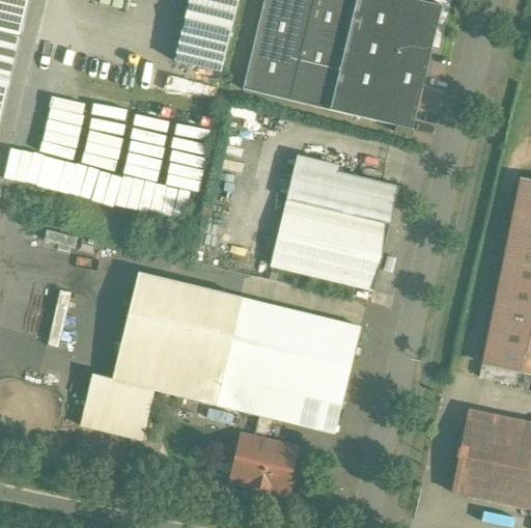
[(0,0),(0,103),(24,0),(0,0)]
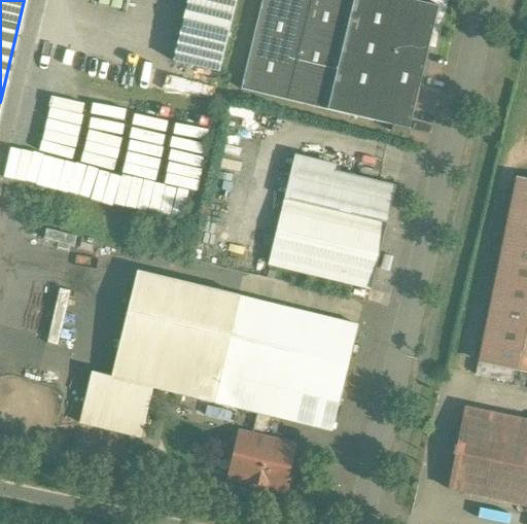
[(186,0),(172,63),(217,74),(234,0),(186,0)]
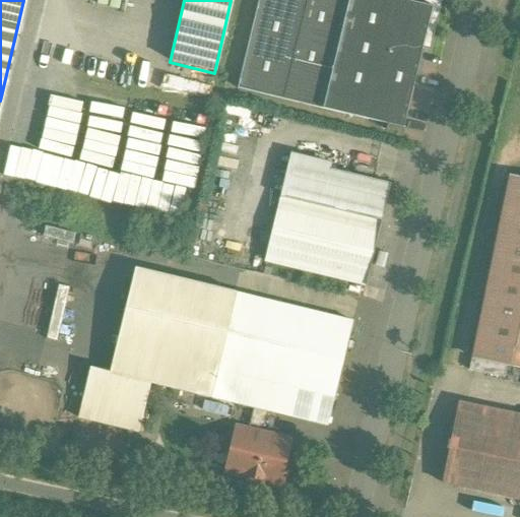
[(258,0),(238,85),(283,97),(306,0),(258,0)]
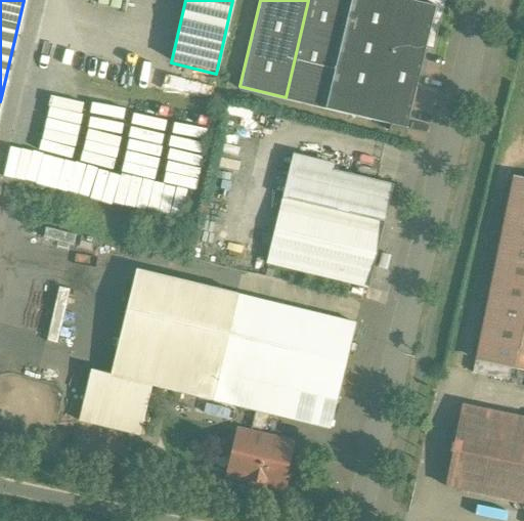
[(308,0),(286,97),(407,127),(436,4),(419,0),(308,0)]
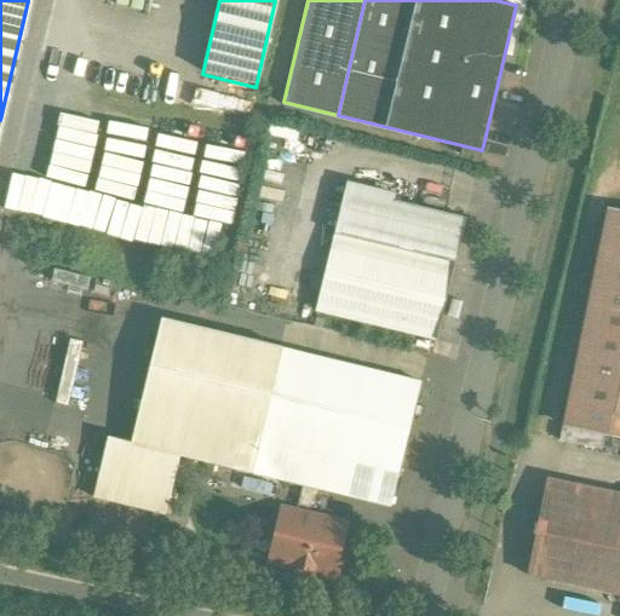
[(348,180),(336,230),(455,259),(465,218),(394,201),(395,193),(348,180)]
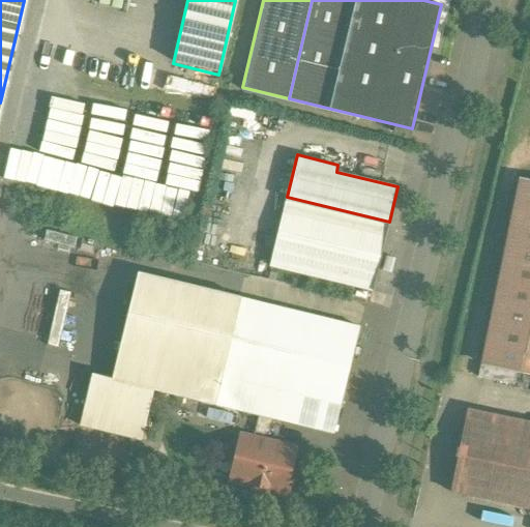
[(529,179),(519,178),(481,361),(529,371),(529,179)]
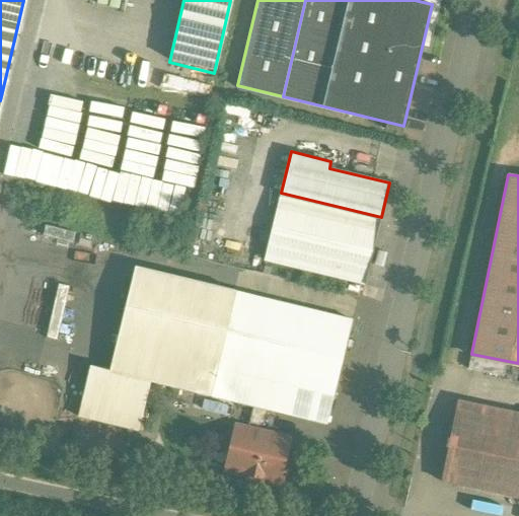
[(381,217),(281,193),(265,259),(365,283),(381,217)]
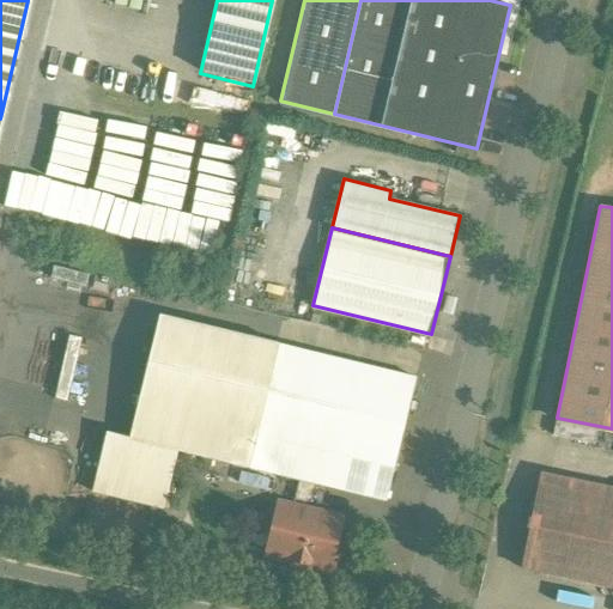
[(417,376),(159,314),(131,434),(131,437),(178,448),(299,477),(295,498),(305,500),(313,497),(316,481),(387,498),(417,376)]
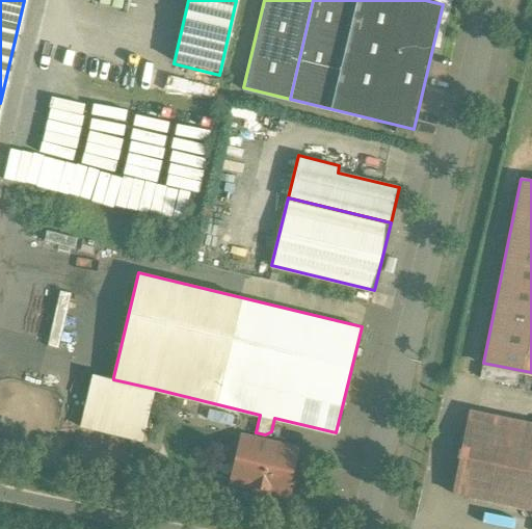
[(42,342),(61,345),(65,314),(46,311),(42,342)]
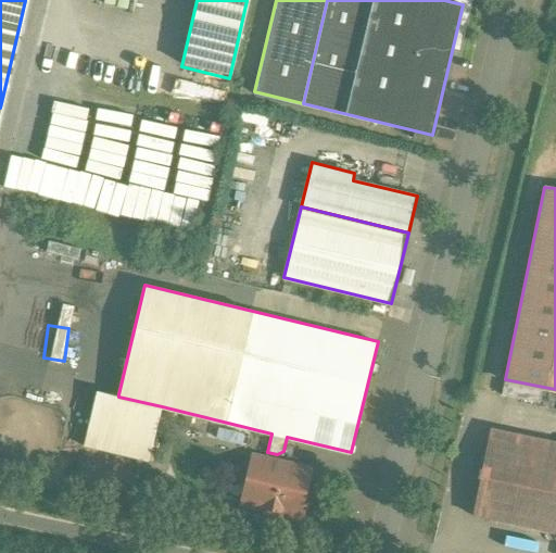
[(162,406),(118,397),(118,394),(98,390),(85,444),(149,460),(162,406)]
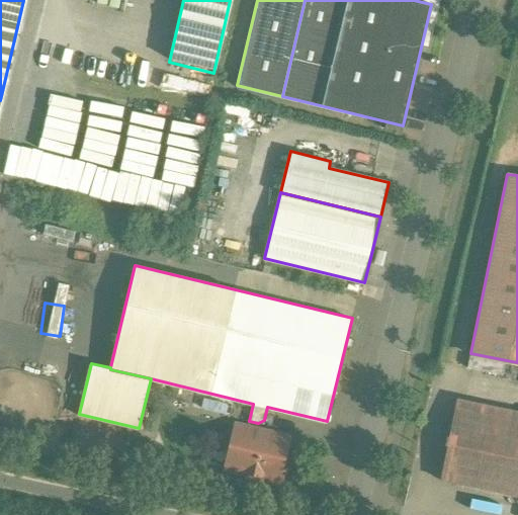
[(517,412),(456,400),(440,481),(517,497),(517,412)]
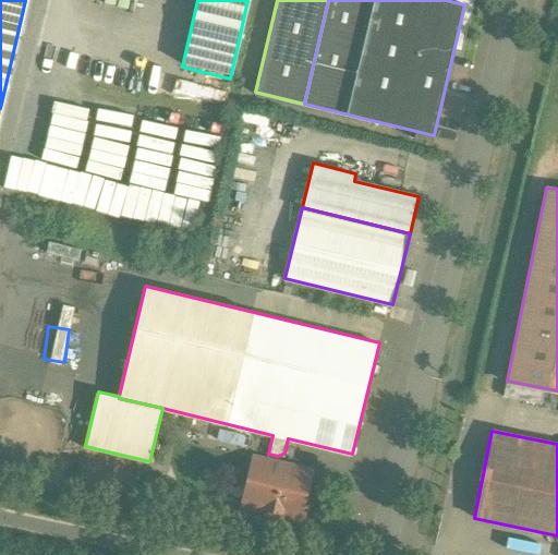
[(311,470),(255,457),(249,481),(257,483),(252,505),(266,508),(268,510),(279,514),(282,511),(298,516),(302,495),(307,497),(308,495),(305,494),(311,470)]
